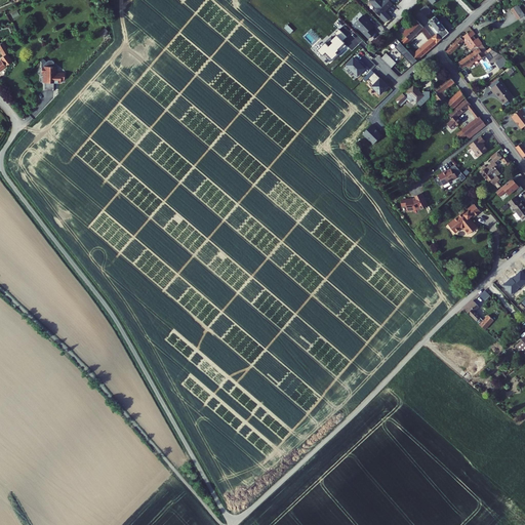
[(390,0),(384,0),(382,0),(369,0),(370,0),(376,7),(374,10),(380,16),(386,22),(391,16),(386,11),(394,3),(390,0)]
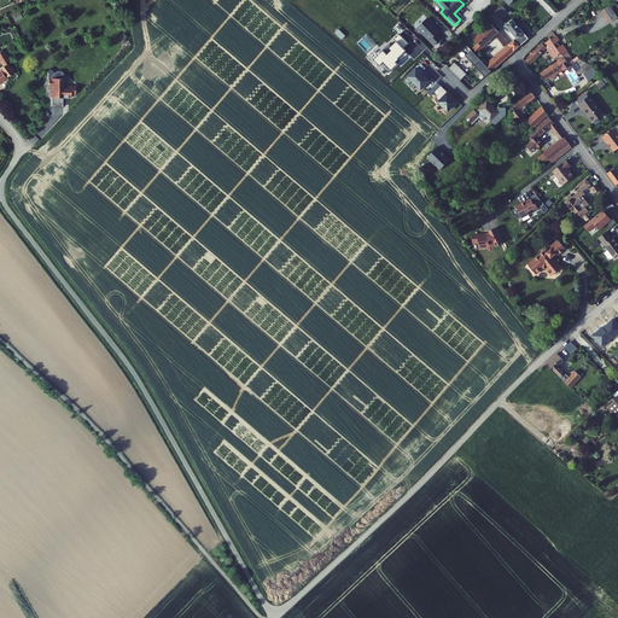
[(508,7),(502,1),(495,7),(501,13),(508,7)]
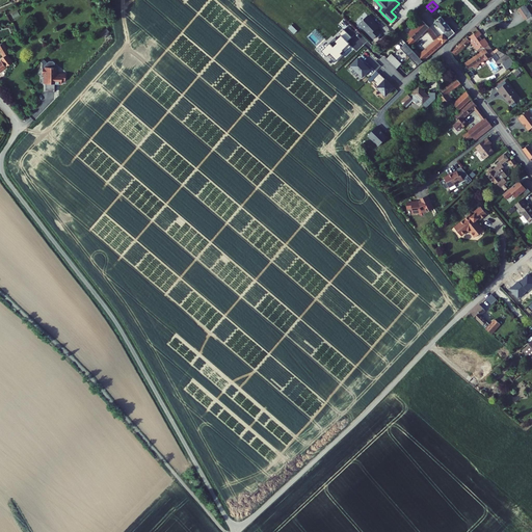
[(519,7),(527,23),(531,19),(531,16),(526,3),(519,7)]
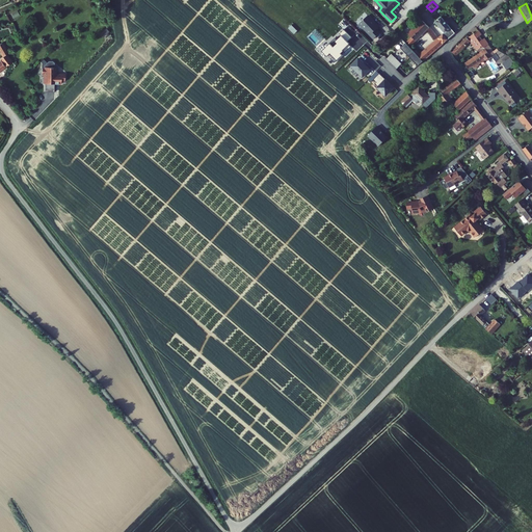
[(379,27),(368,16),(360,24),(374,38),(380,33),(376,30),(379,27)]
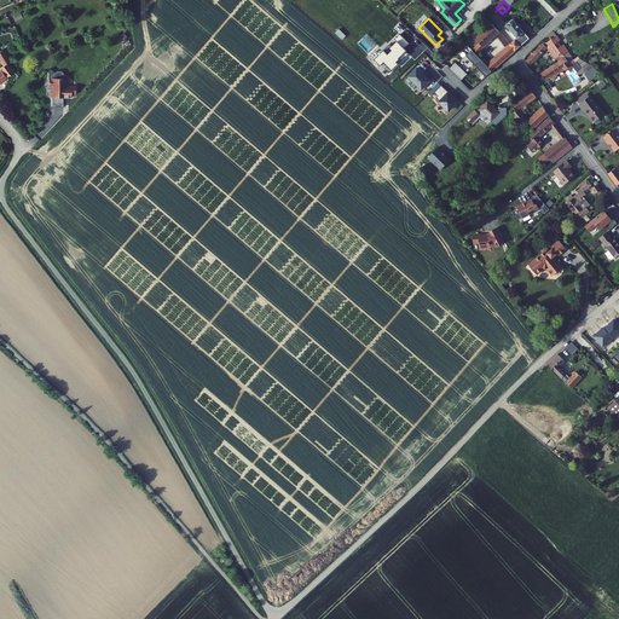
[(516,39),(522,45),(531,38),(513,18),(505,24),(516,36),(515,38),(516,39)]
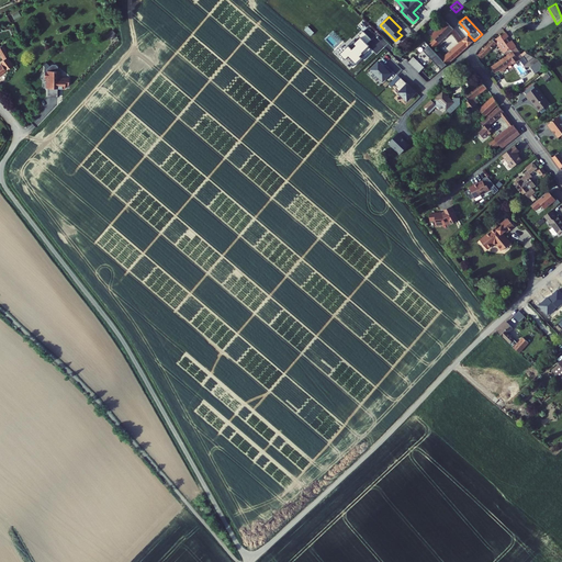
[(444,68),(470,44),(464,38),(444,57),(435,48),(454,29),(448,21),(431,36),(436,41),(426,51),(444,68)]
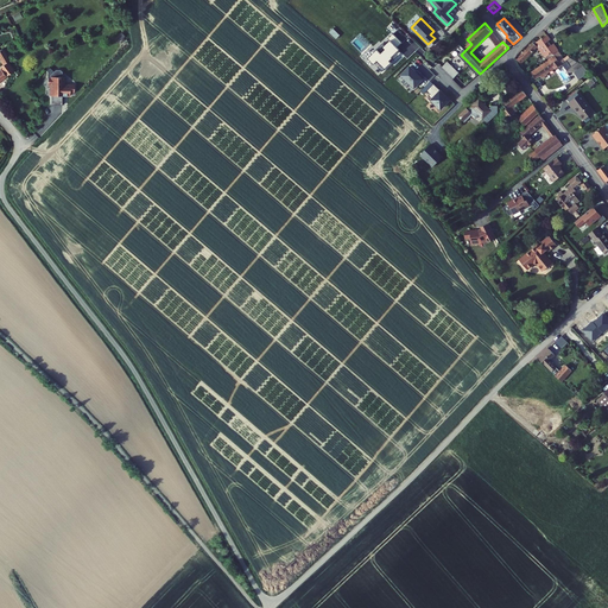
[(385,46),(382,44),(368,58),(374,64),(378,62),(381,64),(378,67),(382,71),(392,63),(391,61),(393,59),(396,62),(403,54),(398,48),(403,43),(393,35),(388,38),(391,40),(385,46)]
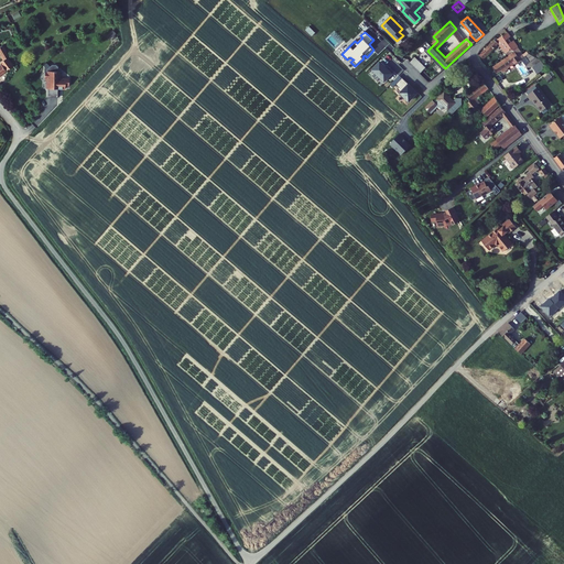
[(502,43),(503,45),(513,40),(509,32),(499,39),(499,40),(488,53),(491,55),(502,43)]
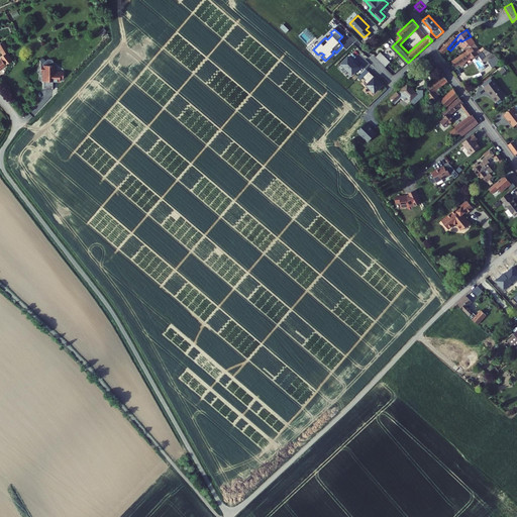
[(427,35),(432,40),(436,37),(431,32),(427,35)]
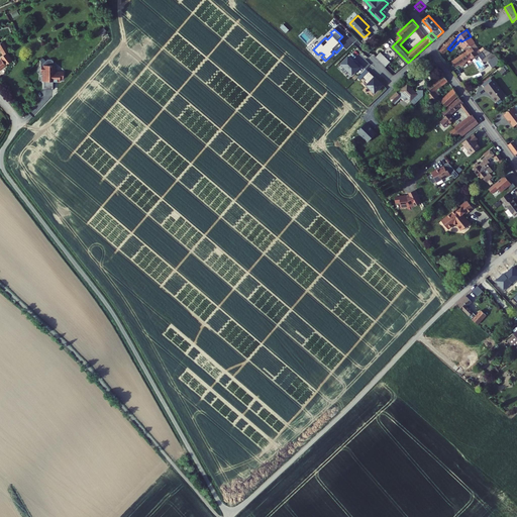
[(461,41),(467,50),(480,42),(476,37),(472,39),(471,36),(461,41)]
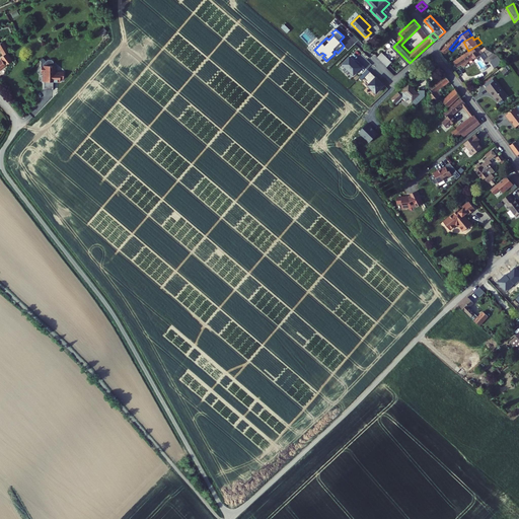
[(4,40),(0,42),(0,67),(14,59),(7,51),(9,50),(4,40)]
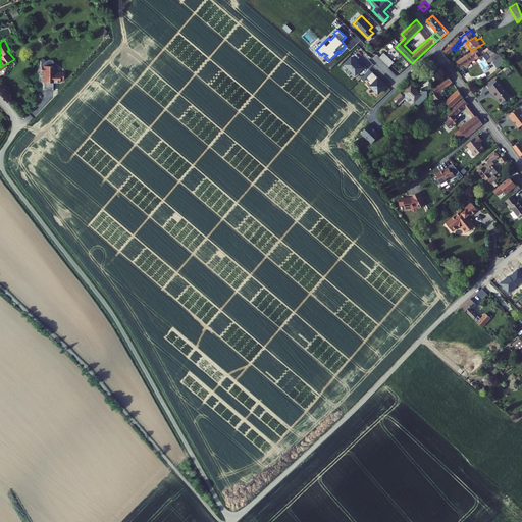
[(473,61),(474,62),(483,56),(488,52),(487,50),(483,45),(478,48),(479,49),(464,60),(468,65),(473,61)]
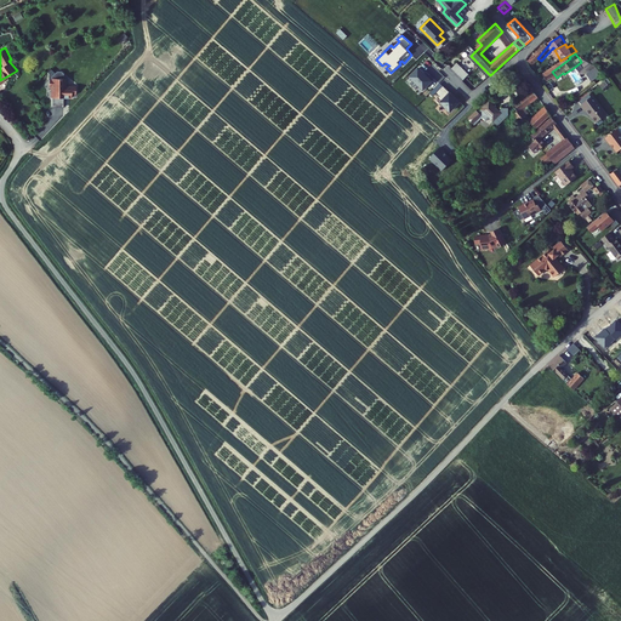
[(581,62),(575,67),(582,75),(591,72),(600,64),(586,58),(581,62)]
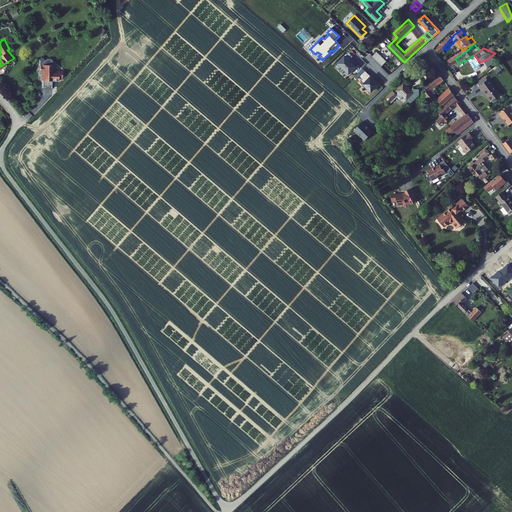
[(372,56),(381,66),(387,61),(377,51),(372,56)]
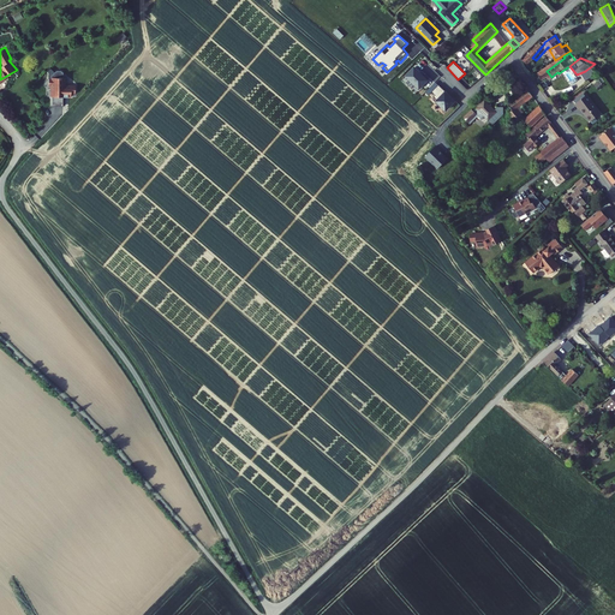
[(424,75),(415,66),(406,76),(419,89),(429,79),(428,79),(430,77),(425,73),(424,75)]
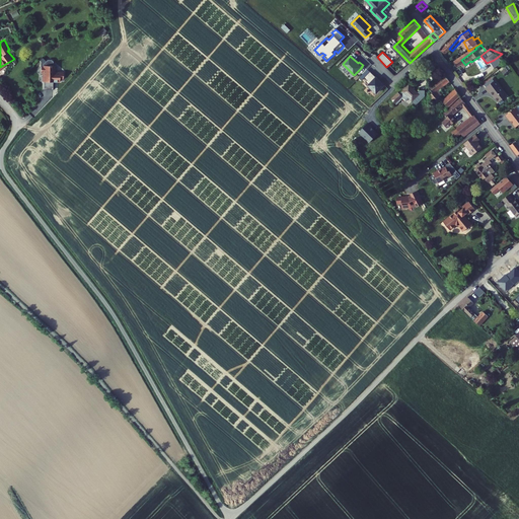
[(55,69),(55,68),(55,64),(53,62),(53,58),(51,57),(48,57),(44,61),(44,63),(42,63),(42,68),(44,68),(44,75),(45,76),(45,86),(53,86),(53,78),(60,78),(60,75),(63,75),(63,69),(55,69)]
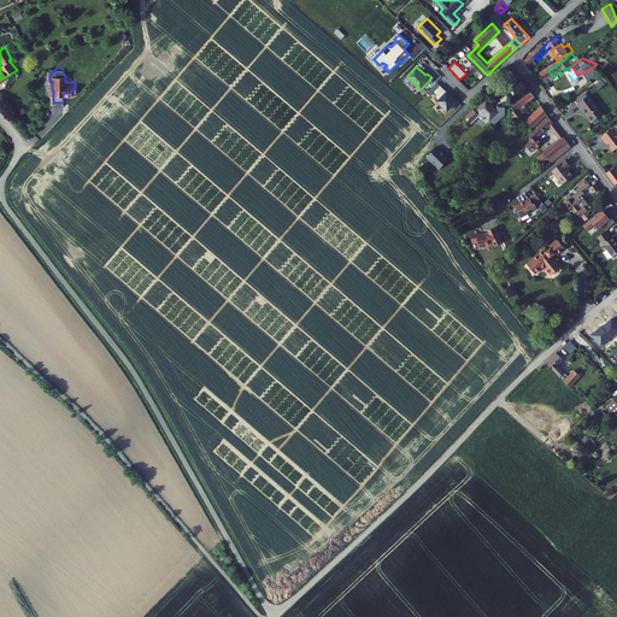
[(435,97),(439,100),(447,92),(440,86),(434,92),(438,95),(435,97)]
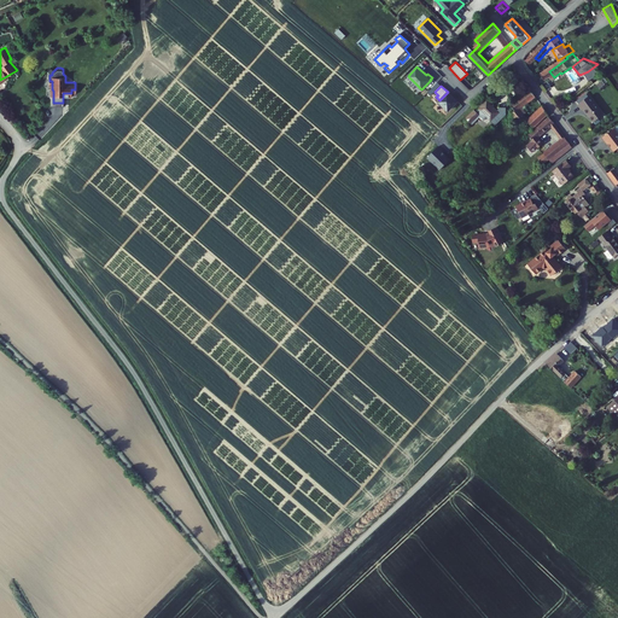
[(459,101),(448,91),(448,92),(439,100),(438,100),(449,111),(459,101)]
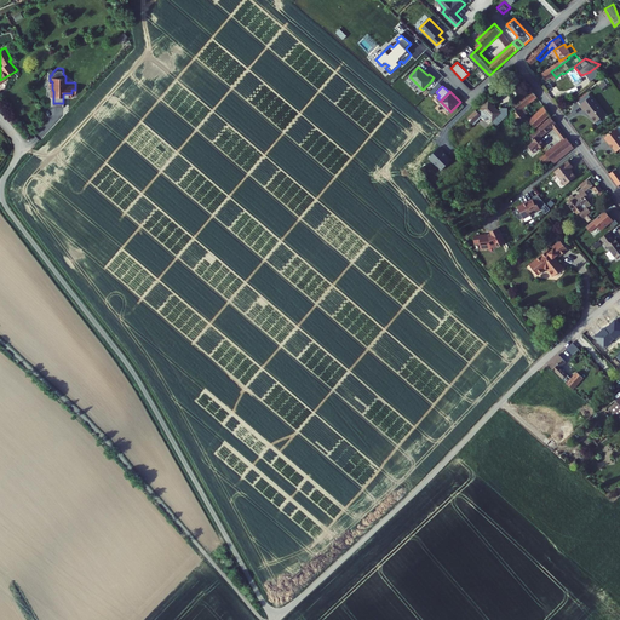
[(512,110),(521,122),(527,118),(524,112),(539,99),(534,92),(512,110)]
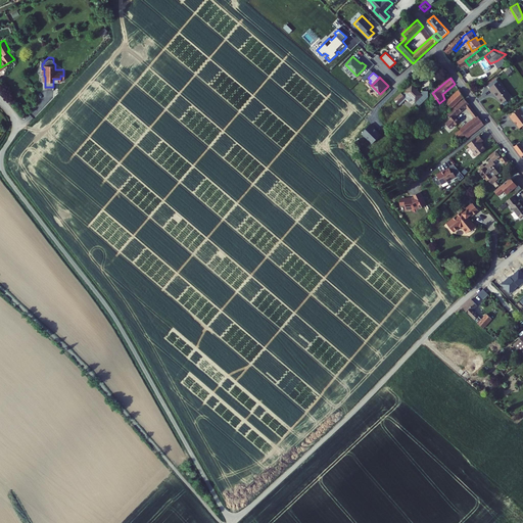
[(498,91),(507,102),(511,98),(510,97),(514,94),(504,80),(492,88),(496,92),(498,91)]
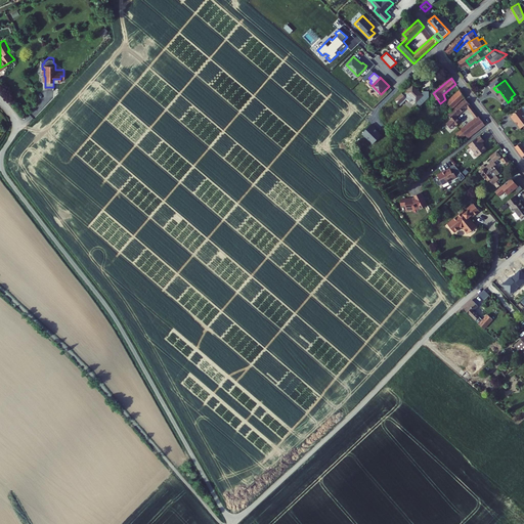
[(413,97),(418,101),(424,94),(423,93),(413,85),(407,91),(413,97)]
